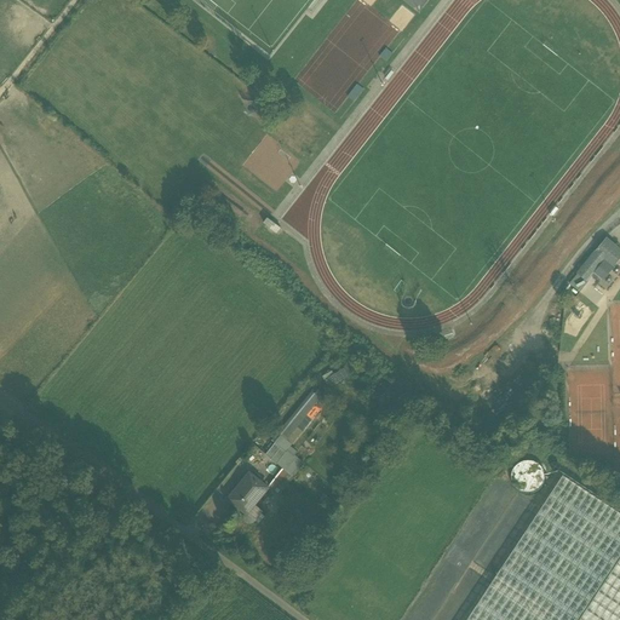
[(619,258),(619,251),(607,241),(585,268),(592,273),(604,258),(614,267),(619,258)]
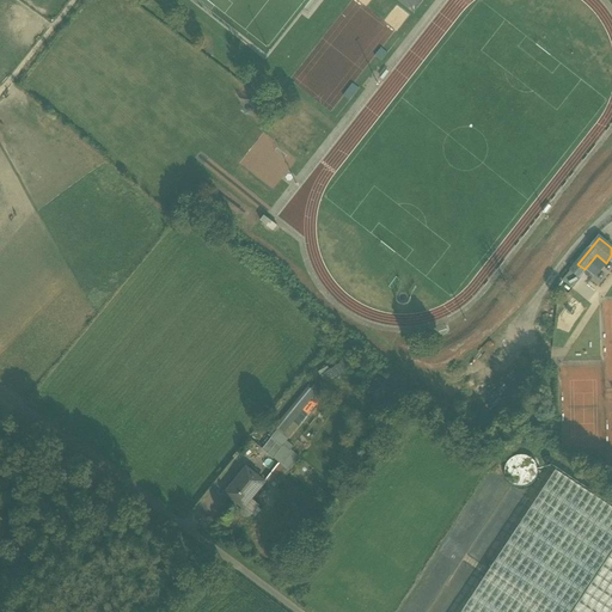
[(571,271),(563,281),(573,289),(581,280),(571,271)]
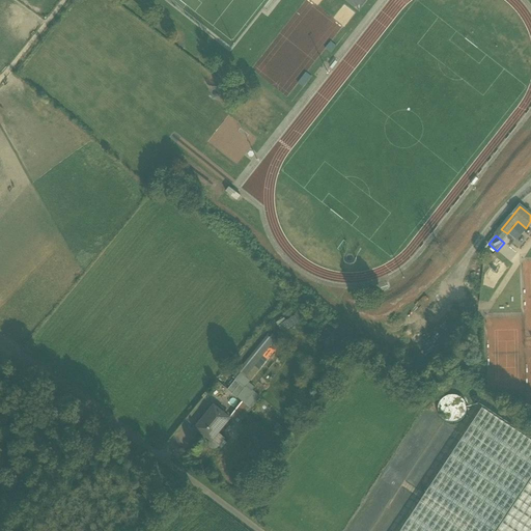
[(283,319),(276,324),(281,332),(298,322),(295,316),(285,322),(283,319)]
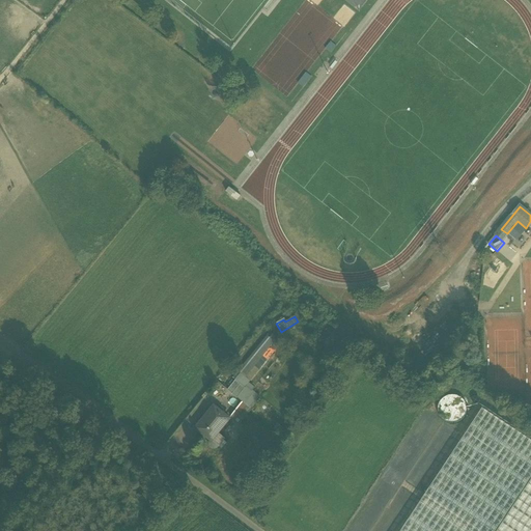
[(267,336),(232,379),(234,381),(243,387),(279,343),(271,336),(269,338),(267,336)]
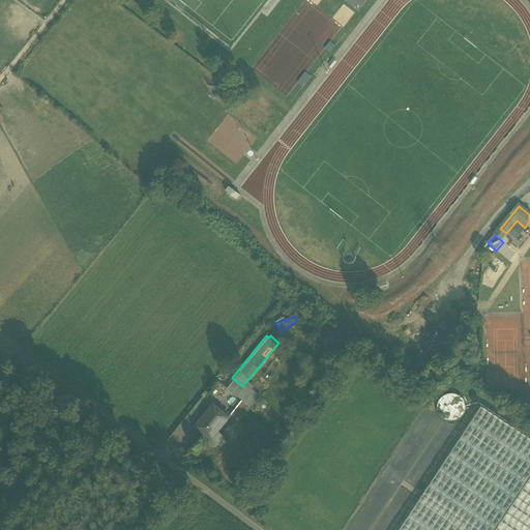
[(242,386),(234,380),(227,389),(241,401),(248,391),(247,390),(242,386)]
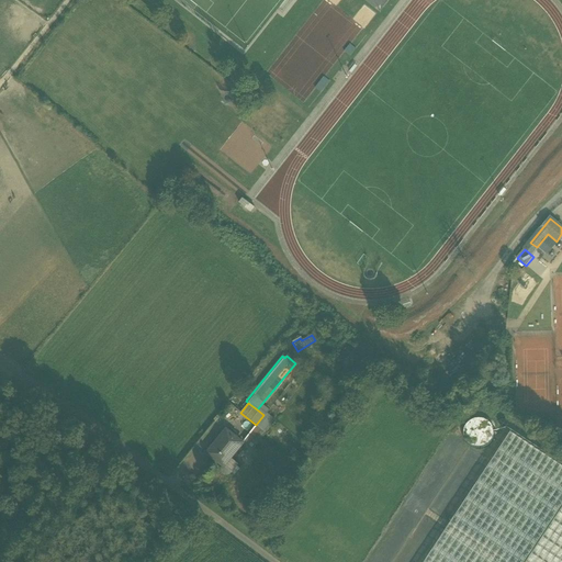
[(256,425),(244,441),(251,447),(263,431),(273,419),(263,412),(262,414),(263,415),(256,425)]
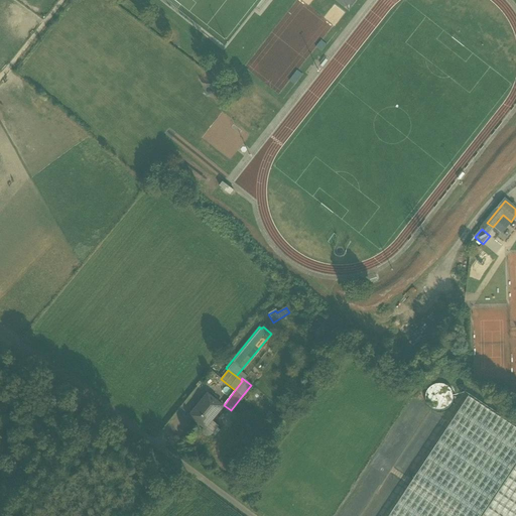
[(222,407),(207,395),(189,416),(205,428),(222,407)]
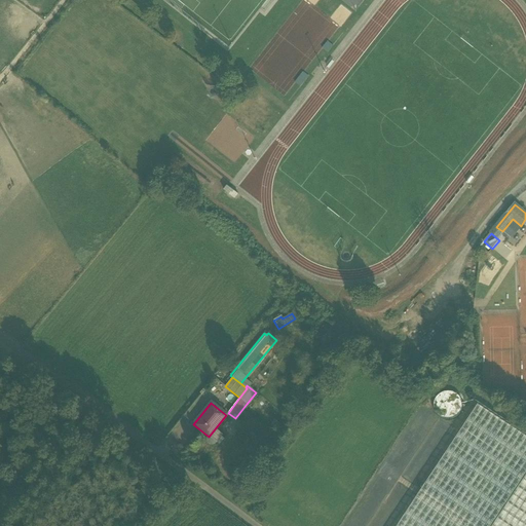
[(525,436),(477,404),(396,525),(523,525),(525,522),(525,436)]
